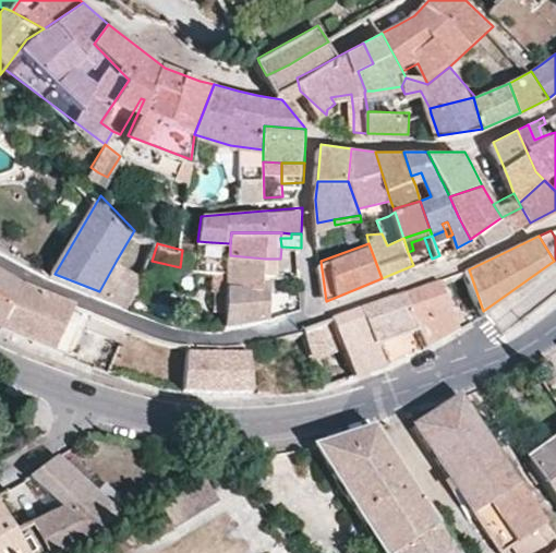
[(196,250),(182,250),(180,267),(193,272),(196,250)]
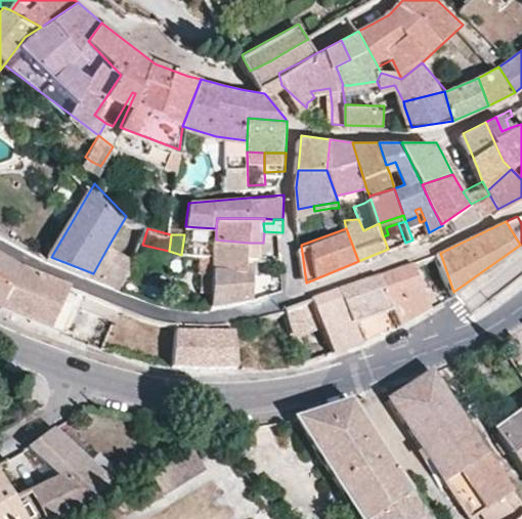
[(249,243),(216,240),(212,305),(255,296),(255,268),(249,268),(249,257),(249,243)]
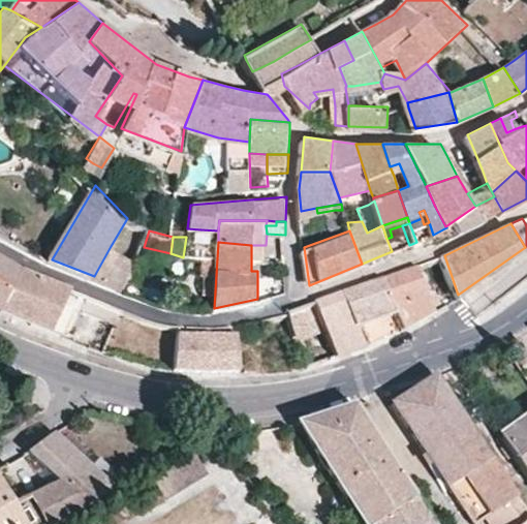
[(128,289),(138,262),(111,246),(94,276),(128,289)]
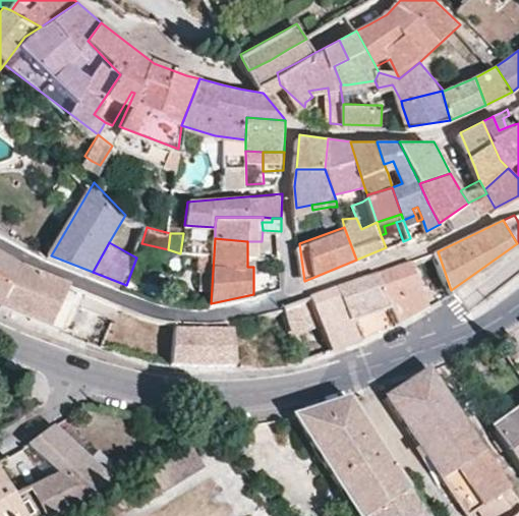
[(23,265),(0,250),(0,298),(1,299),(23,265)]
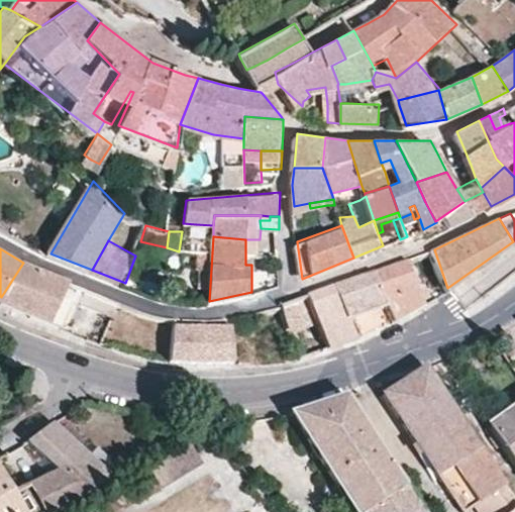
[(411,257),(407,259),(413,275),(417,274),(411,257)]
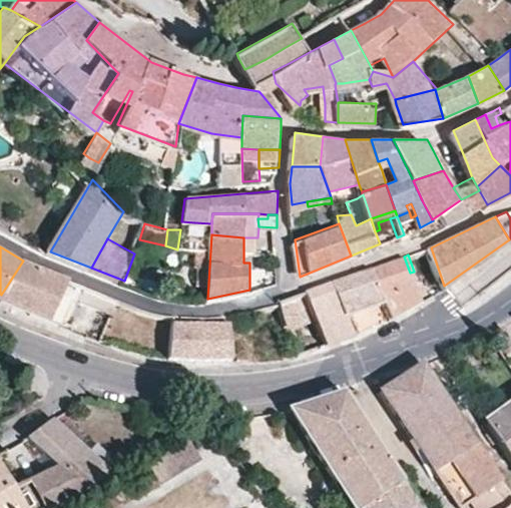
[(404,257),(373,268),(385,298),(392,317),(420,300),(410,273),(404,257)]
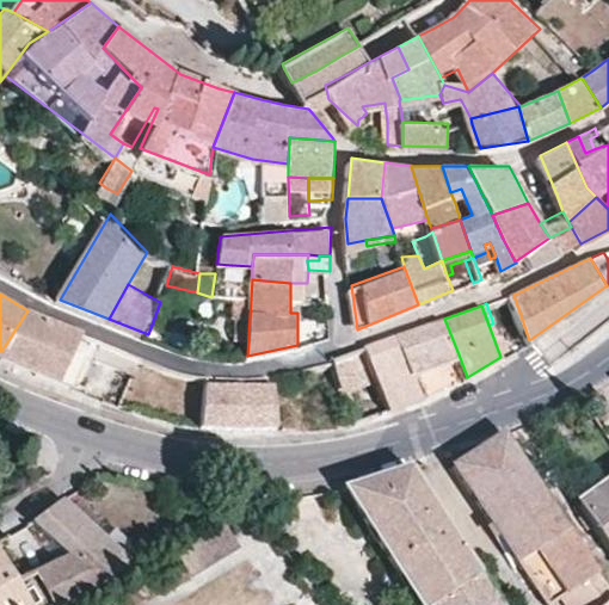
[(28,310),(1,351),(74,382),(93,340),(98,344),(102,338),(42,315),(28,310)]
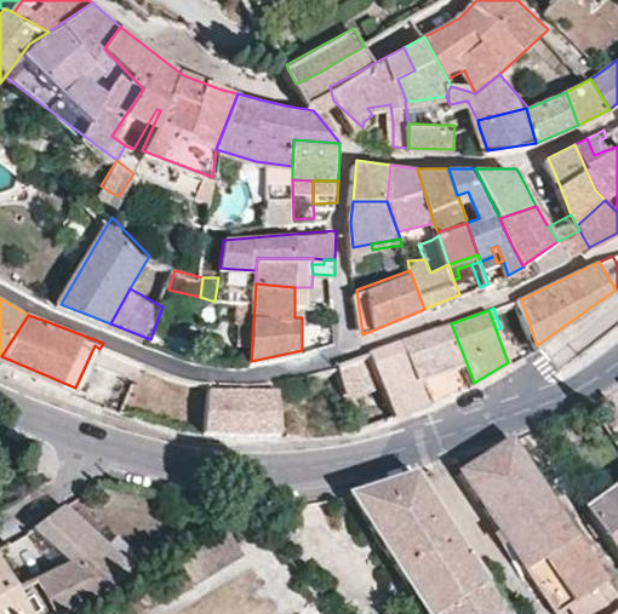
[(465,360),(451,323),(404,340),(421,378),(465,360)]
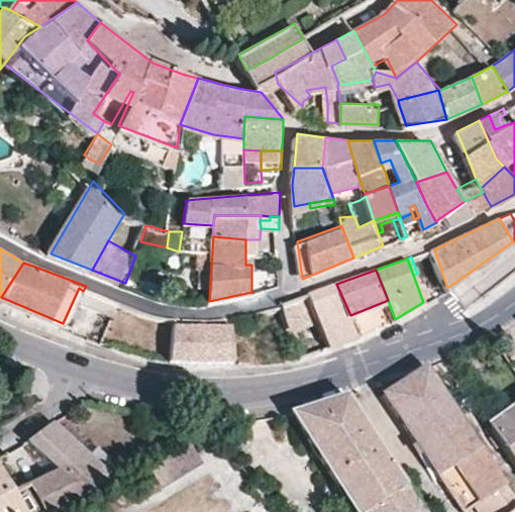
[(309,293),(318,314),(328,343),(358,334),(350,315),(336,284),(309,293)]
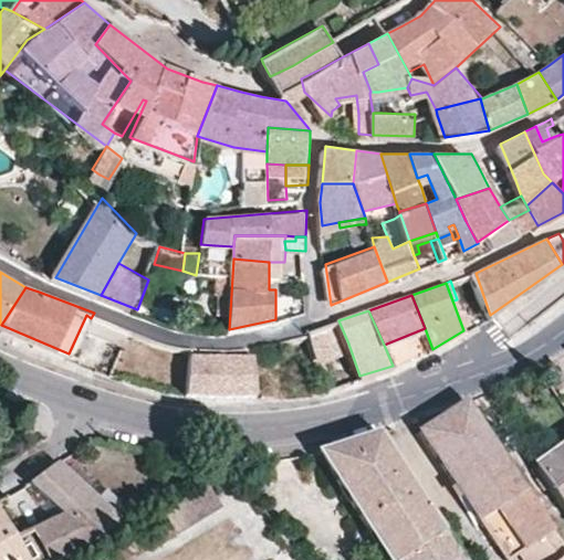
[(91,318),(89,325),(112,336),(114,330),(124,334),(128,326),(94,313),(91,318)]
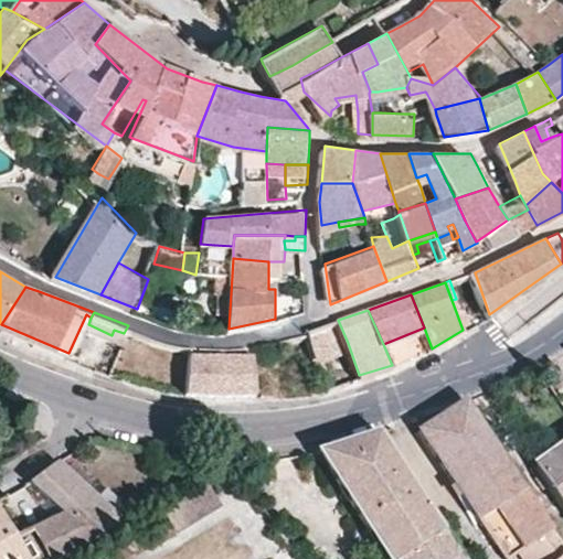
[(348,343),(338,320),(309,330),(310,332),(317,355),(348,343)]
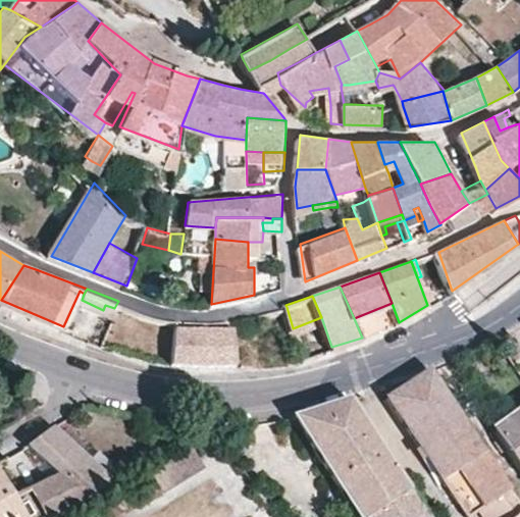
[(354,318),(362,338),(399,322),(392,303),(354,318)]
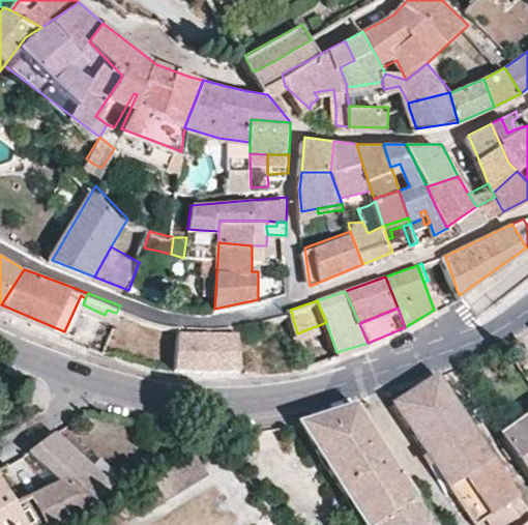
[(232,329),(175,328),(168,365),(234,363),(232,329)]
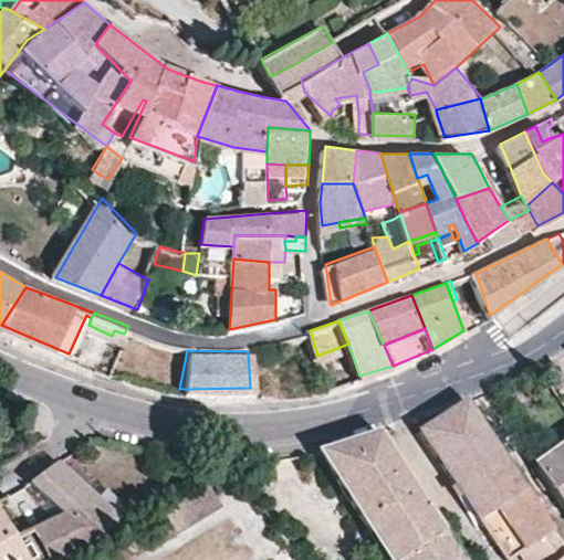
[(552,388),(559,383),(552,374),(545,379),(552,388)]
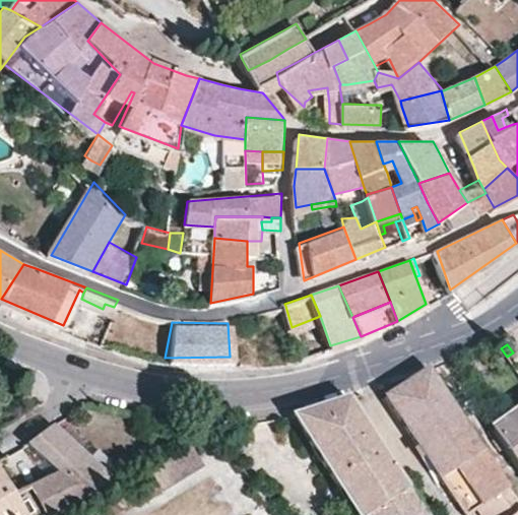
[(384,392),(408,427),(440,474),(466,513),(507,485),(467,424),(429,364),(384,392)]
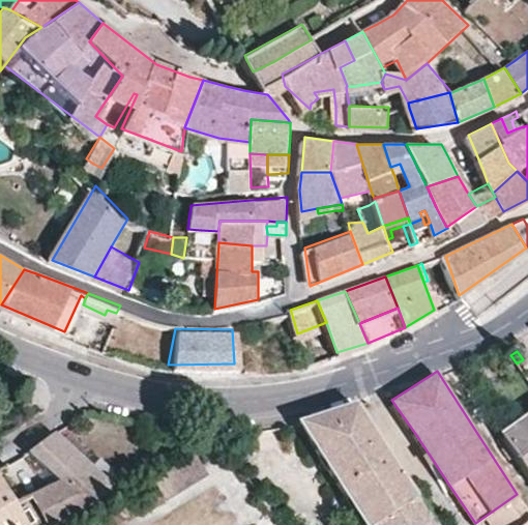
[(437,524),(428,512),(370,423),(355,401),(297,417),(359,514),(367,524),(437,524)]
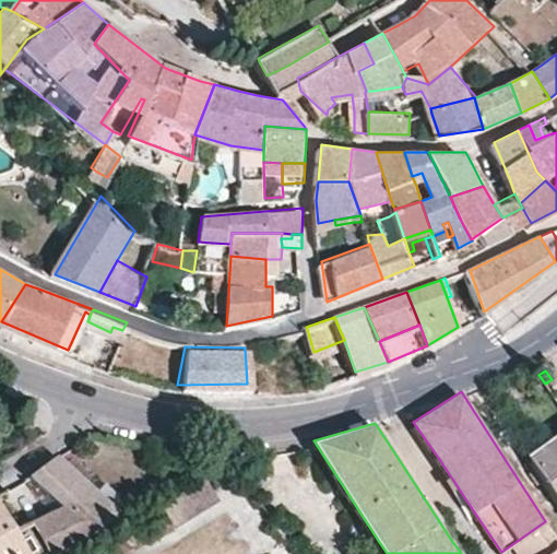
[(556,431),(525,454),(556,498),(556,431)]
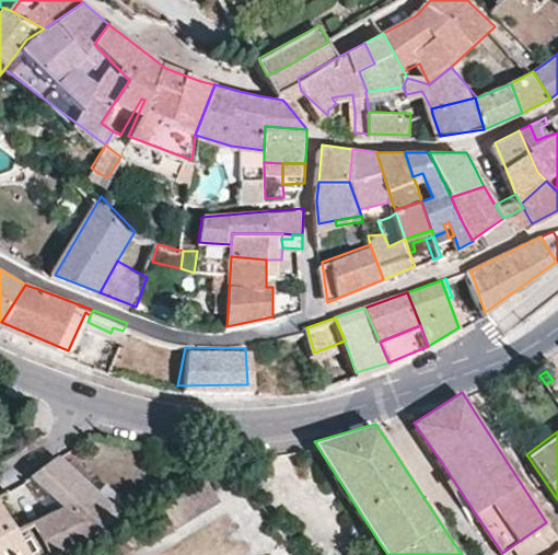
[(186,460),(189,450),(177,448),(174,457),(181,458),(186,460)]
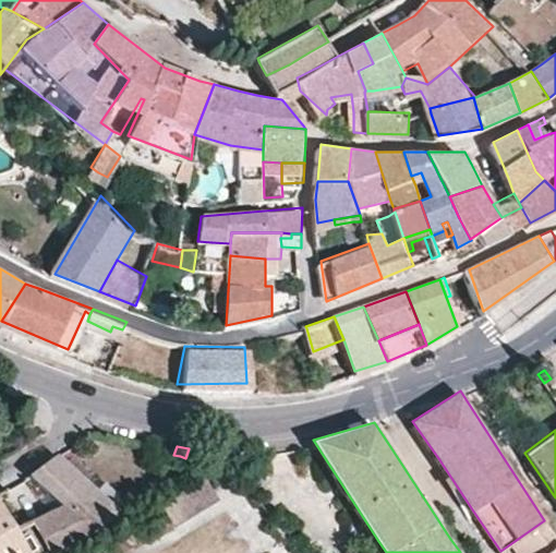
[(12,528),(28,552),(46,552),(117,511),(55,452),(28,469),(35,477),(60,502),(12,528)]
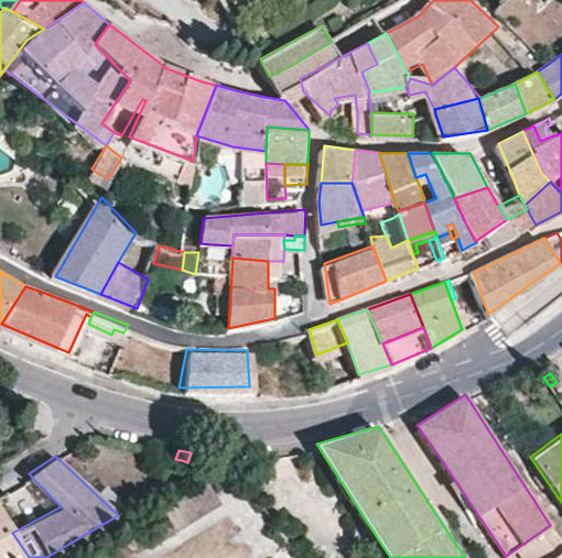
[(29,473),(21,479),(30,487),(35,481),(29,473)]
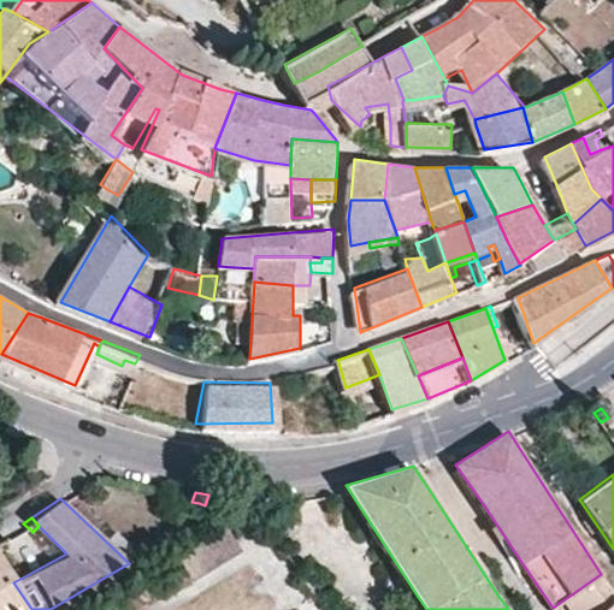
[(240,549),(225,517),(171,542),(187,574),(240,549)]
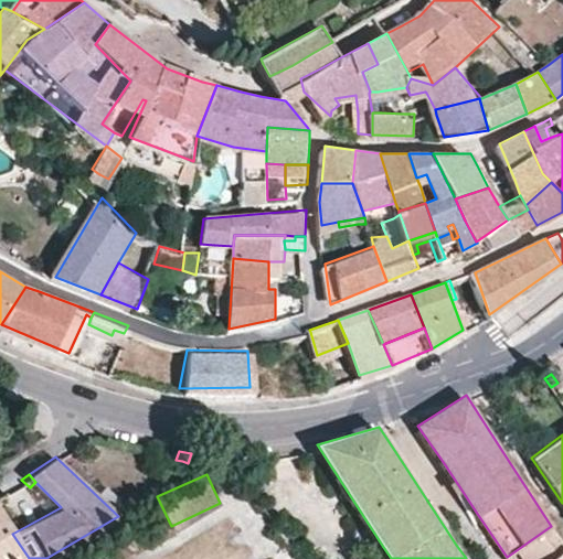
[(0,514),(0,558),(29,558),(12,534),(0,514)]
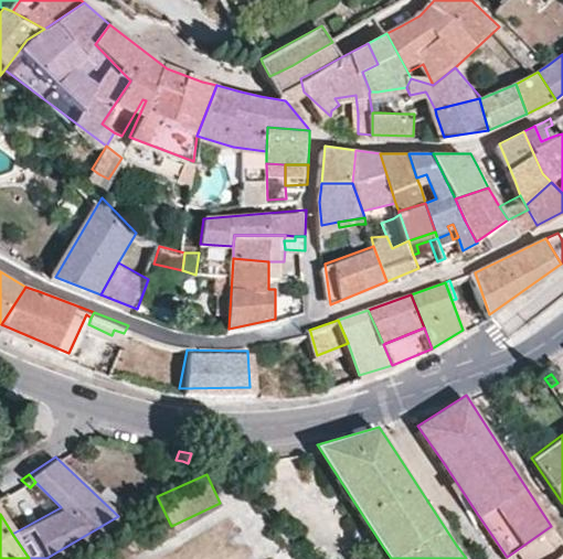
[(537,556),(539,558),(553,558),(562,551),(562,541),(560,537),(537,556)]
